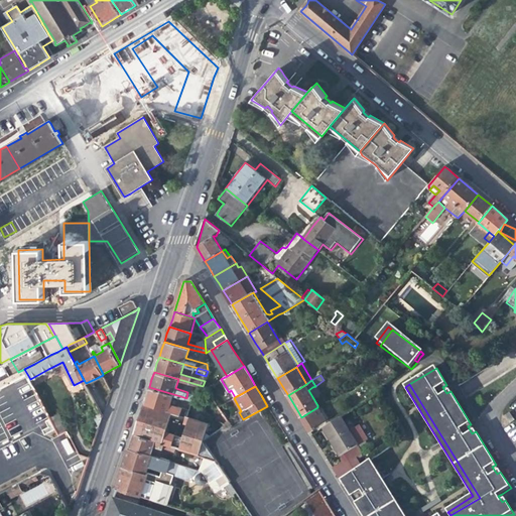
[(170,403),(173,394),(149,387),(147,394),(144,403),(187,417),(189,409),(177,406),(170,403)]
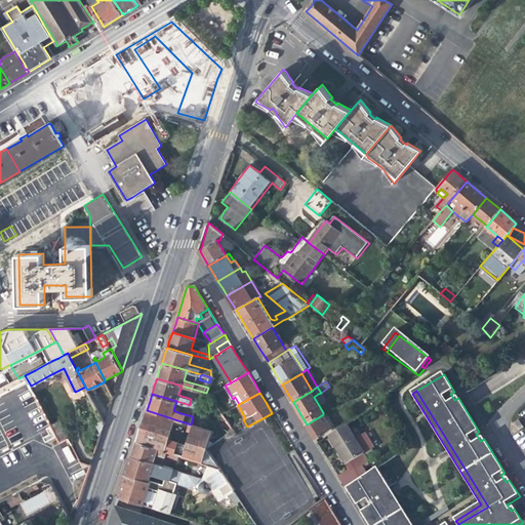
[(327,410),(318,394),(314,397),(323,412),(327,410)]
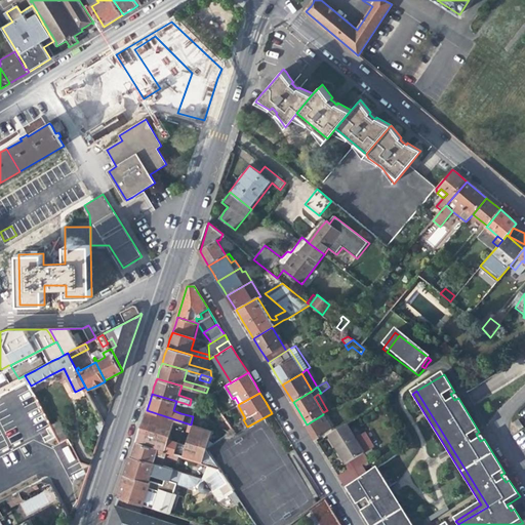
[(180,413),(184,403),(176,401),(173,410),(180,413)]
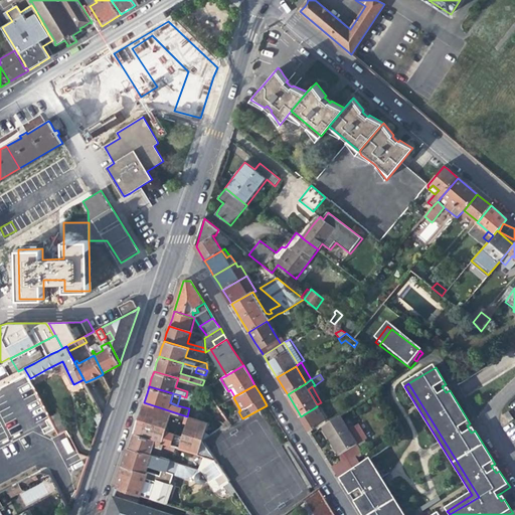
[(206,403),(193,393),(192,399),(198,403),(203,407),(206,403)]
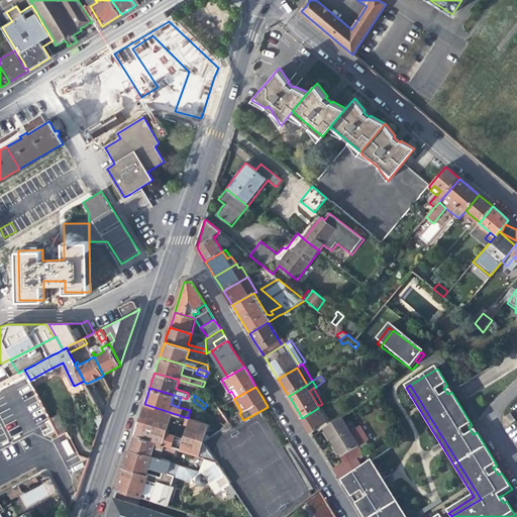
[(198,455),(202,442),(208,425),(205,424),(188,418),(144,404),(140,417),(134,434),(166,444),(177,448),(198,455)]
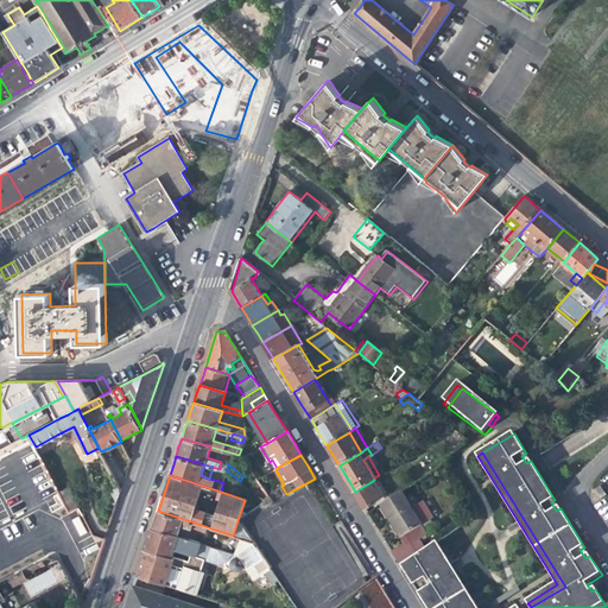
[(385,495),(374,480),(355,492),(360,499),(366,508),(375,502),(375,501),(385,495)]
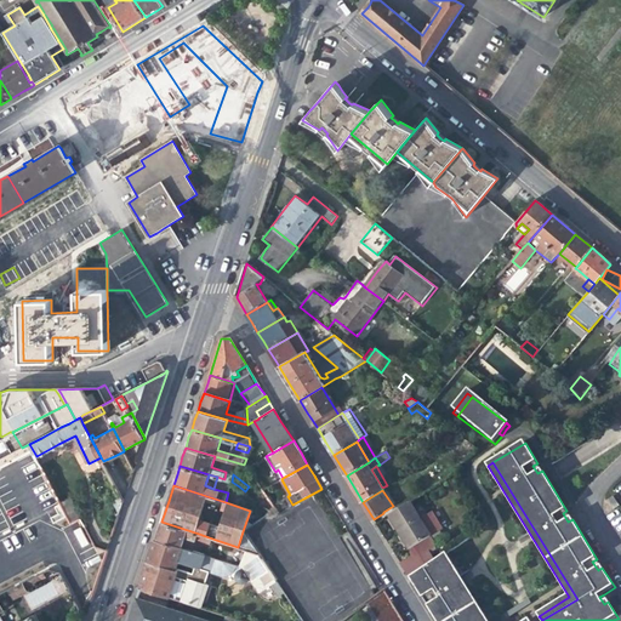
[(233,495),(228,493),(226,502),(246,510),(249,503),(232,499),(233,495)]
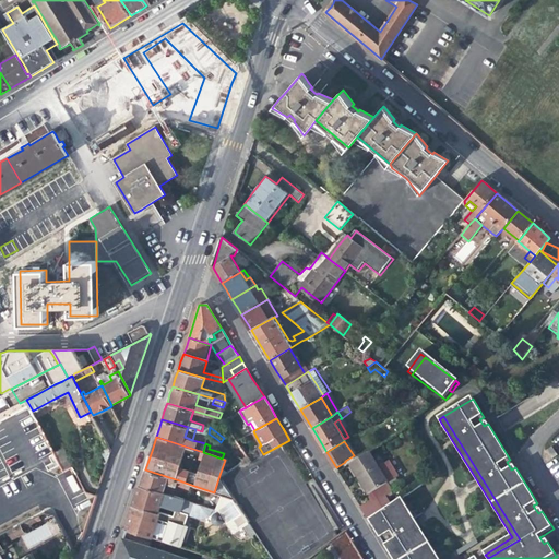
[(63,448),(55,452),(64,471),(72,466),(73,466),(63,448)]
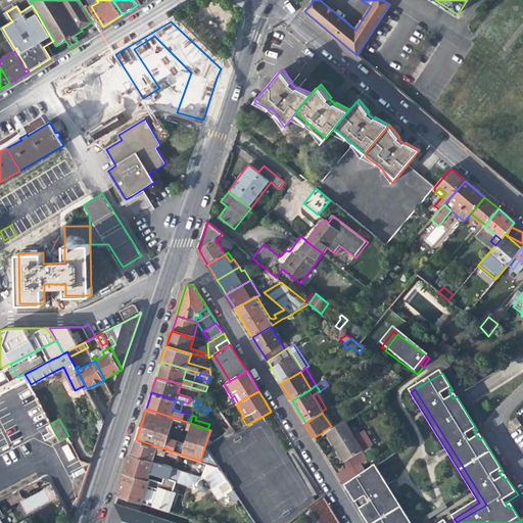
[(223,426),(229,431),(232,429),(228,422),(223,426)]
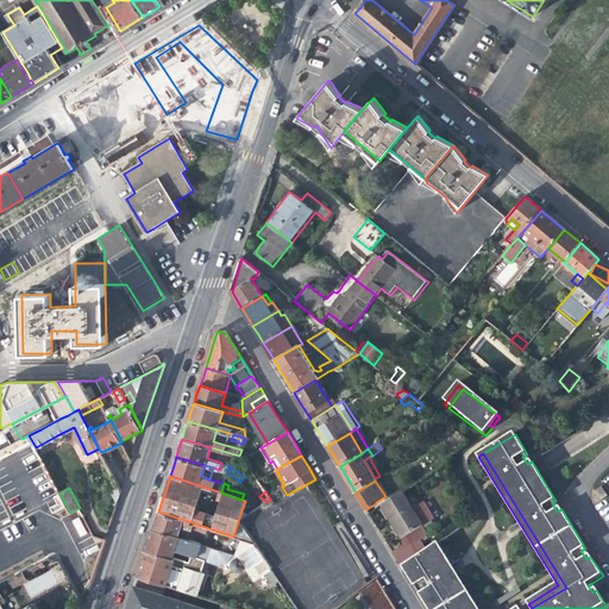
[(402,540),(424,527),(433,522),(422,504),(412,512),(401,495),(381,507),(385,515),(397,531),(402,540)]
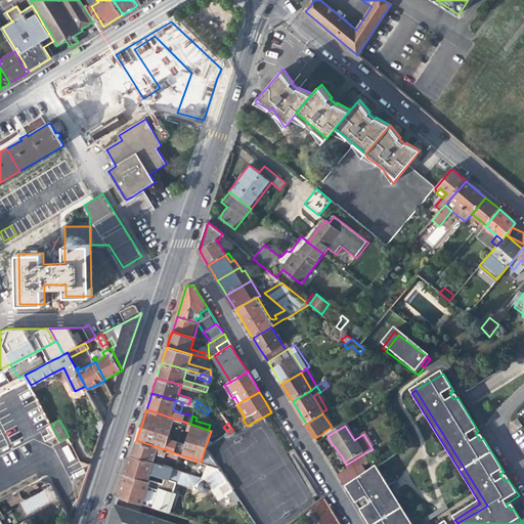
[(157,453),(166,456),(168,450),(136,440),(134,445),(131,454),(154,463),(157,453)]
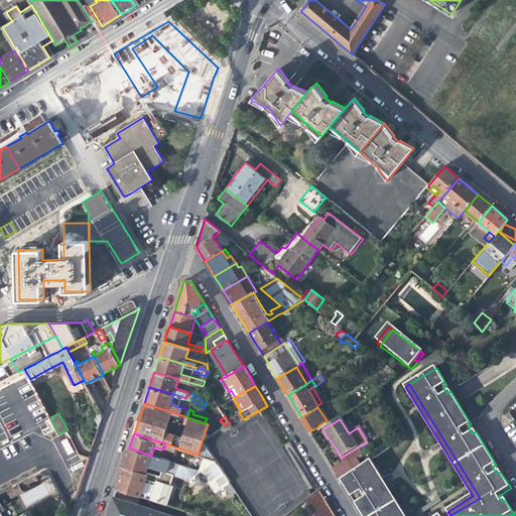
[(67,435),(53,440),(62,460),(75,455),(67,435)]
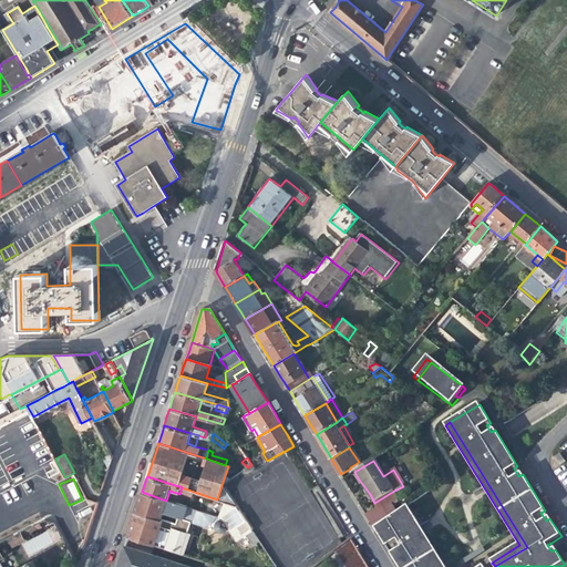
[(229,495),(222,485),(217,500),(229,504),(236,506),(229,495)]
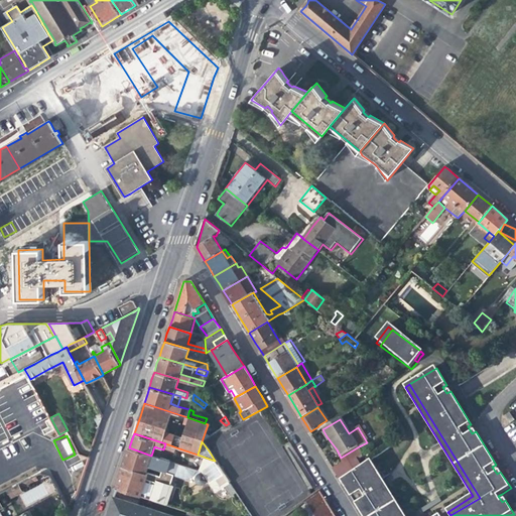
[(174,454),(176,447),(165,443),(163,449),(174,454)]
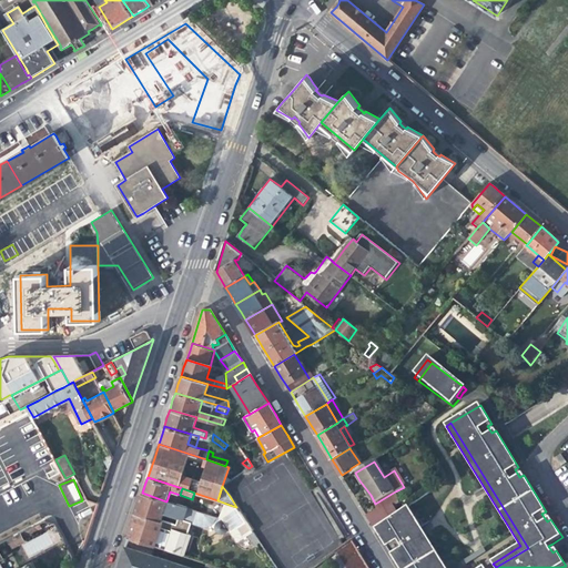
[(395,492),(375,504),(378,509),(368,519),(375,530),(397,515),(392,505),(399,500),(395,492)]
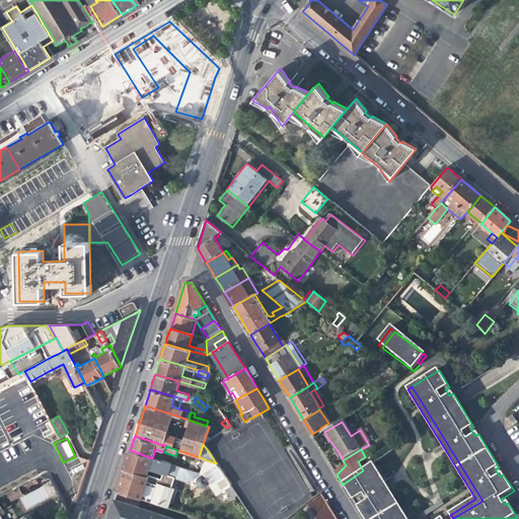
[(221,470),(209,475),(206,475),(204,474),(199,473),(169,463),(164,462),(160,460),(157,459),(152,458),(130,450),(127,459),(124,469),(147,476),(149,471),(162,475),(160,482),(170,485),(173,477),(186,483),(189,483),(190,482),(192,480),(192,478),(204,486),(209,484),(216,495),(226,489),(232,497),(237,494),(221,470)]
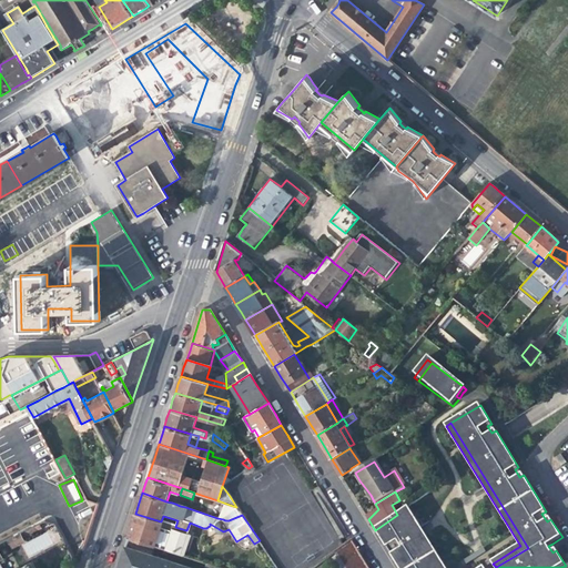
[(240,510),(236,507),(230,505),(223,519),(225,520),(229,520),(240,510)]
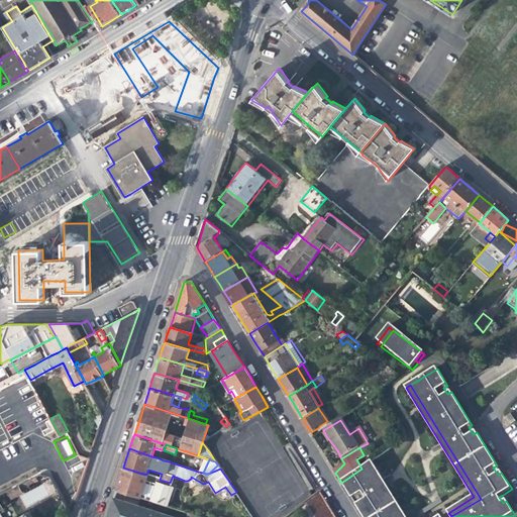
[(405,516),(372,461),(368,464),(399,516),(405,516)]
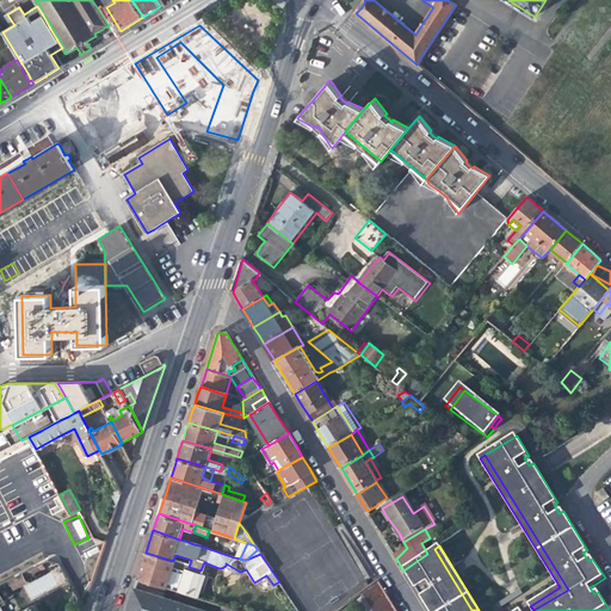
[(471,610),(434,549),(427,554),(403,571),(417,591),(420,587),(424,593),(425,596),(421,598),(429,610),(471,610)]
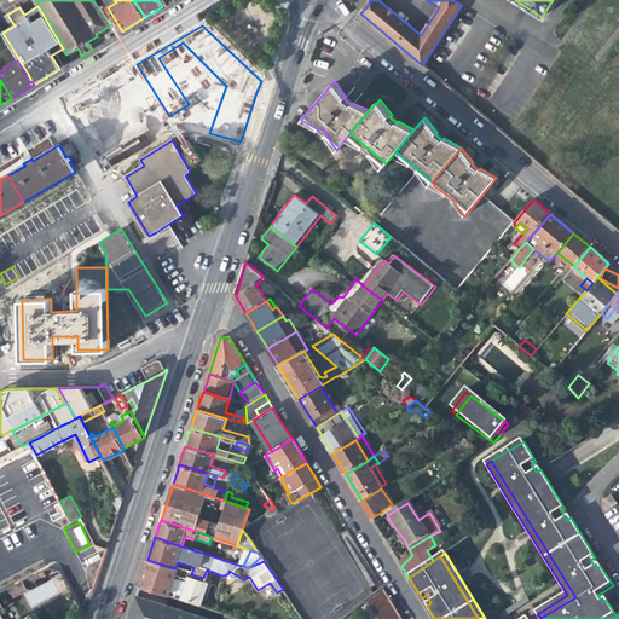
[(191,574),(175,568),(148,560),(144,571),(139,586),(186,601),(198,606),(206,584),(202,582),(203,578),(191,574)]
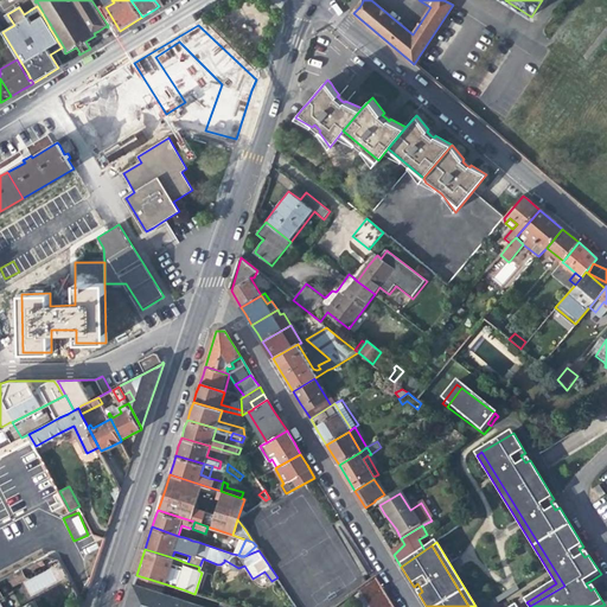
[(42,561),(20,572),(24,576),(44,566),(42,561)]
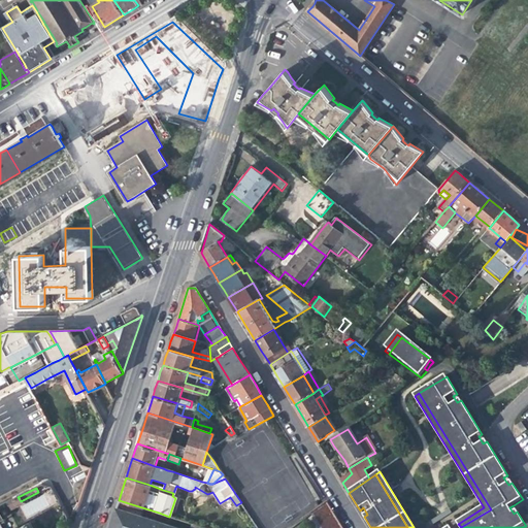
[(26,519),(57,503),(51,491),(20,505),(26,519)]
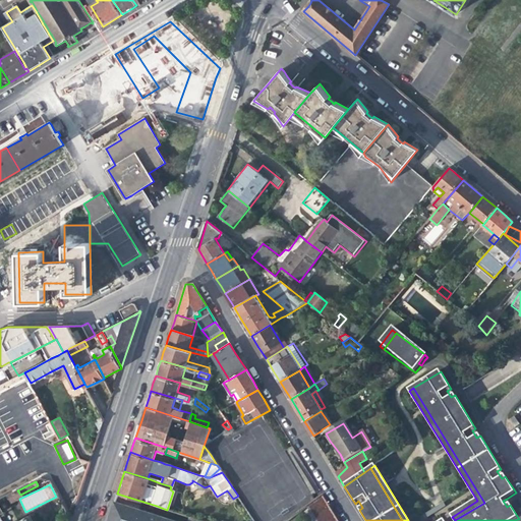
[(21,498),(20,495),(17,490),(7,497),(11,503),(21,498)]
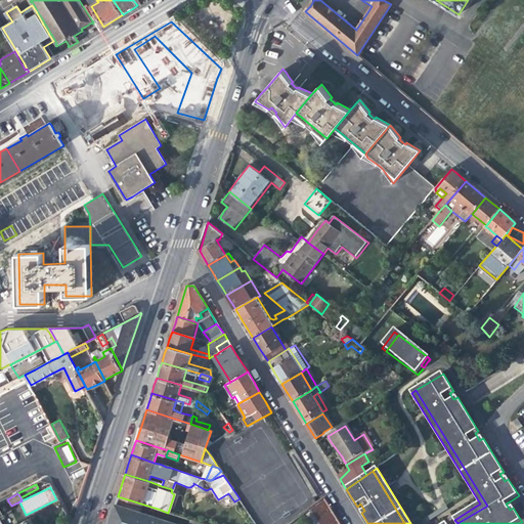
[(319,521),(320,523),(341,523),(324,497),(310,508),(319,521)]
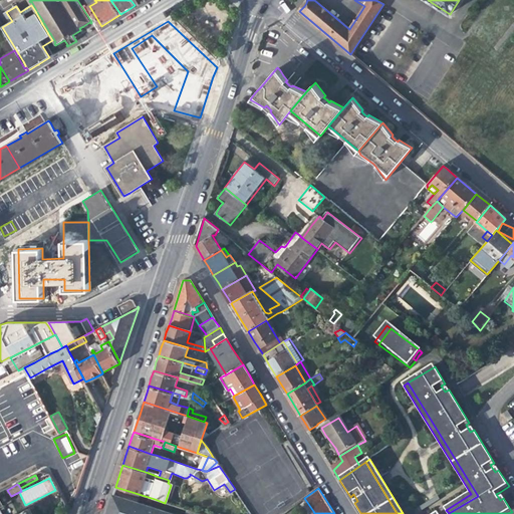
[(179,507),(188,510),(200,513),(226,513),(196,504),(197,501),(189,499),(190,496),(182,494),(179,507)]
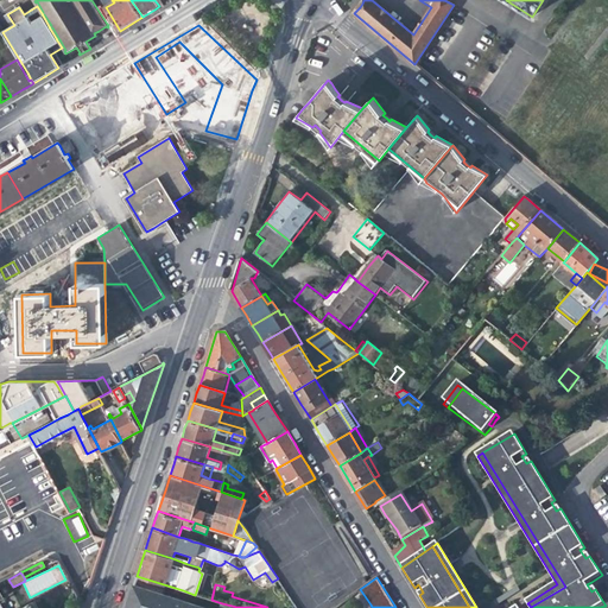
[(236,607),(222,603),(220,607),(202,607),(133,587),(126,607),(236,607)]
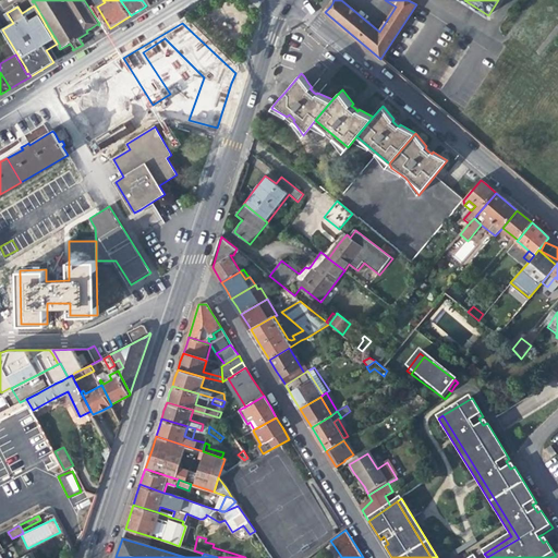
[(478,544),(476,540),(456,553),(458,557),(478,544)]
